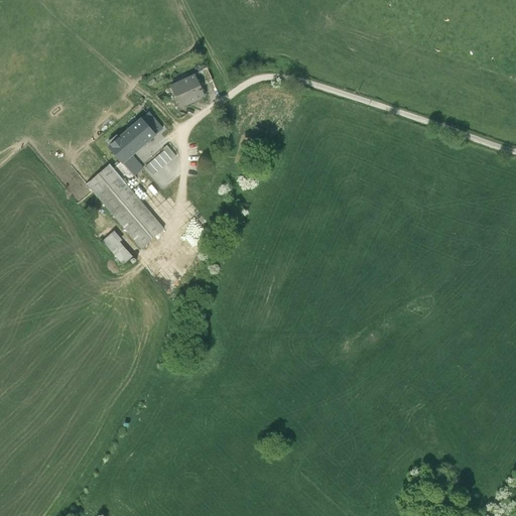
[(196,76),(170,87),(180,109),(206,98),(196,76)]
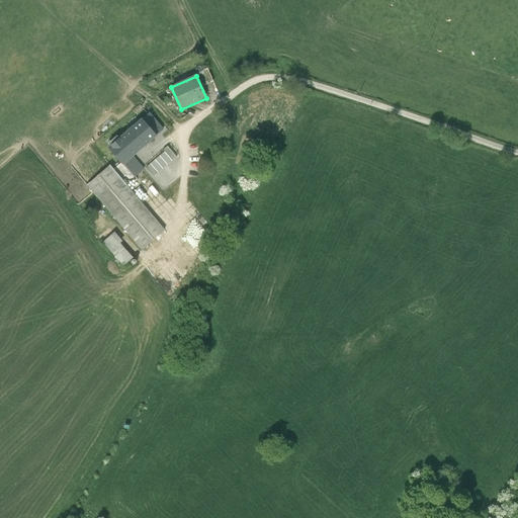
[(151,115),(133,130),(145,145),(163,131),(151,115)]
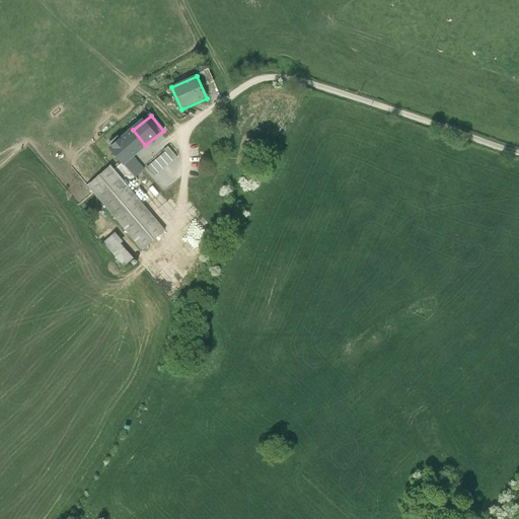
[(145,145),(133,130),(110,148),(120,160),(87,187),(141,252),(168,231),(130,184),(135,180),(140,188),(148,181),(151,186),(158,179),(153,172),(170,158),(158,143),(142,156),(139,152),(147,147),(145,145)]
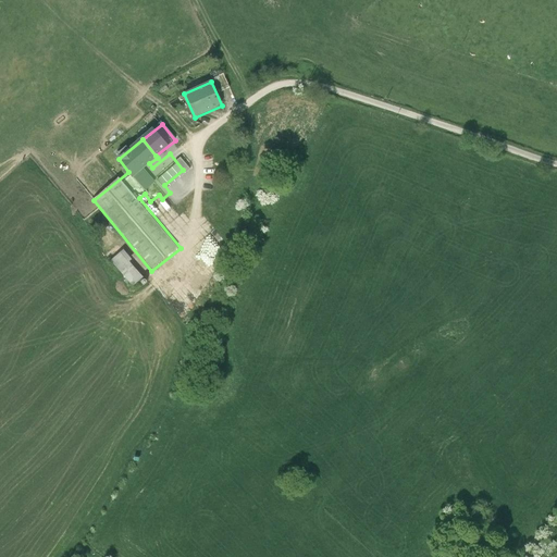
[(121,248),(108,260),(131,285),(141,275),(127,261),(131,258),(121,248)]
